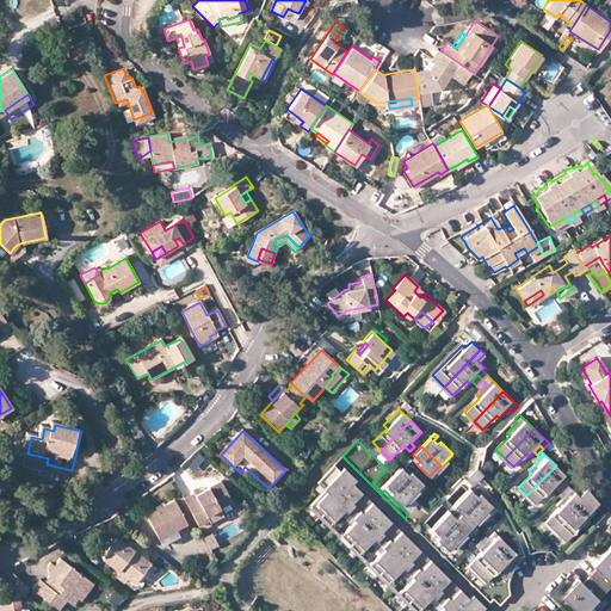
[(401,462),(405,466),(412,460),(407,455),(401,462)]
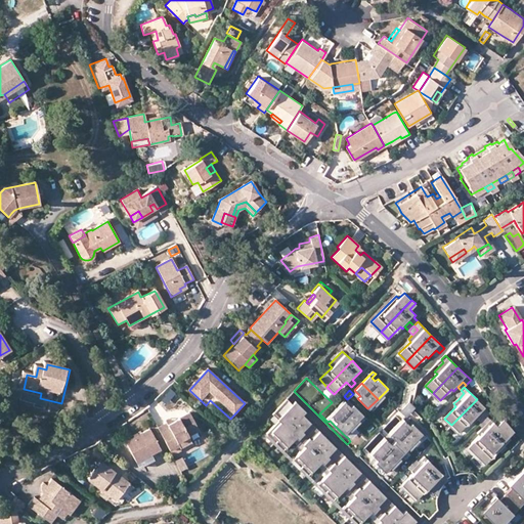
[(464,393),(461,390),(455,396),(459,399),(464,393)]
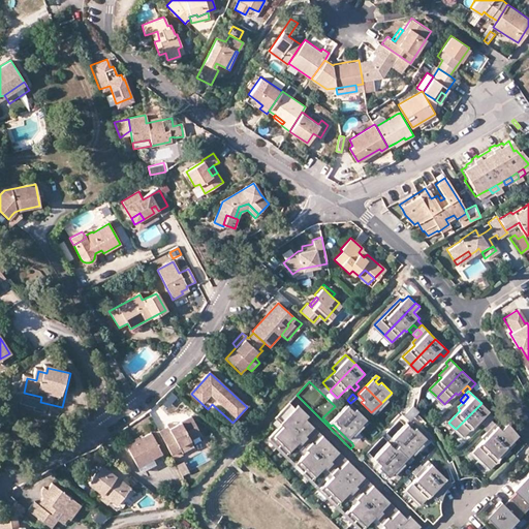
[(324,465),(311,478),(320,488),(329,496),(342,483),(345,487),(349,491),(359,500),(345,512),(353,521),(362,528),(374,516),(383,525),(379,528),(417,528),(289,402),(275,417),(281,425),(269,438),(278,446),(290,433),(294,436),(299,440),(285,454),(296,463),(304,470),(316,458),(320,461),(324,465)]
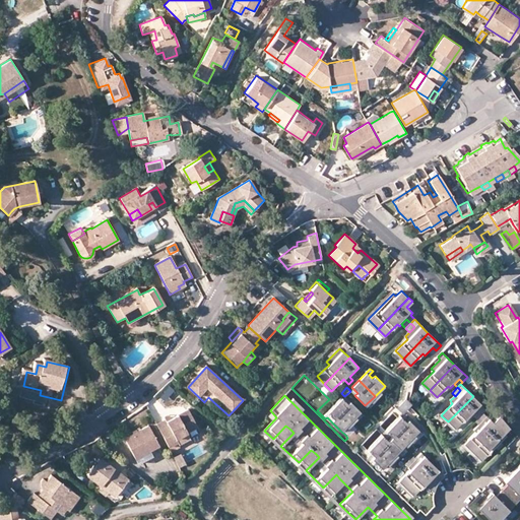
[(473,396),(448,421),(455,429),(467,417),(469,419),(471,417),(478,409),(481,412),(485,408),(473,396)]
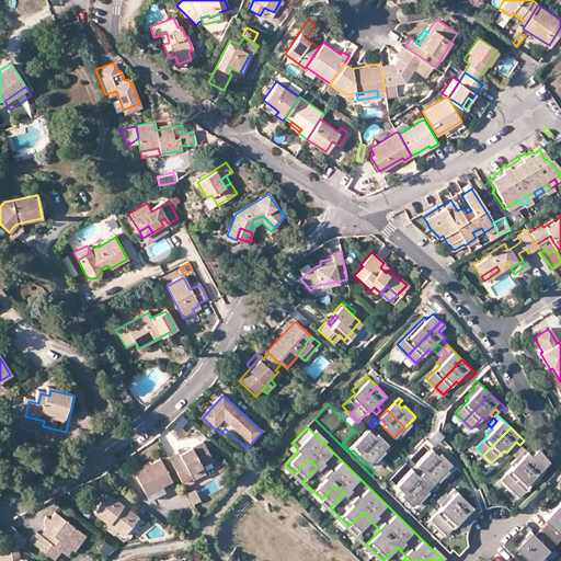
[(378,454),(388,444),(377,433),(375,435),(369,430),(368,428),(361,437),(378,454)]
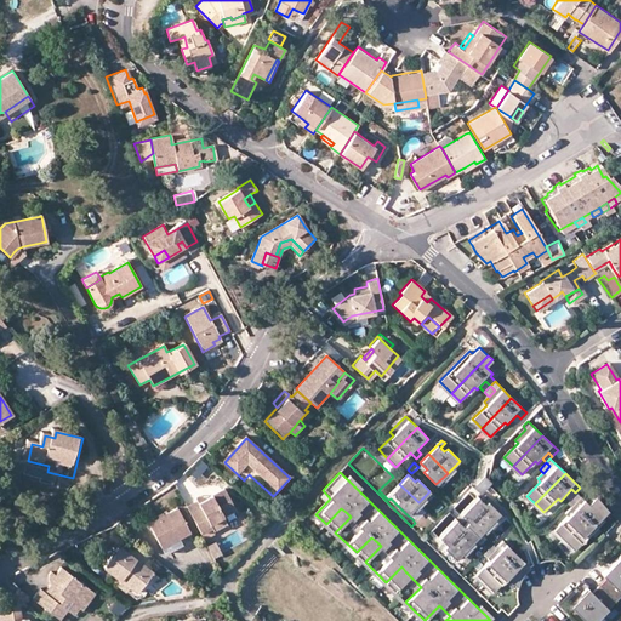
[(419,502),(399,484),(389,493),(386,497),(388,500),(391,499),(393,496),(398,500),(394,502),(406,514),(419,502)]
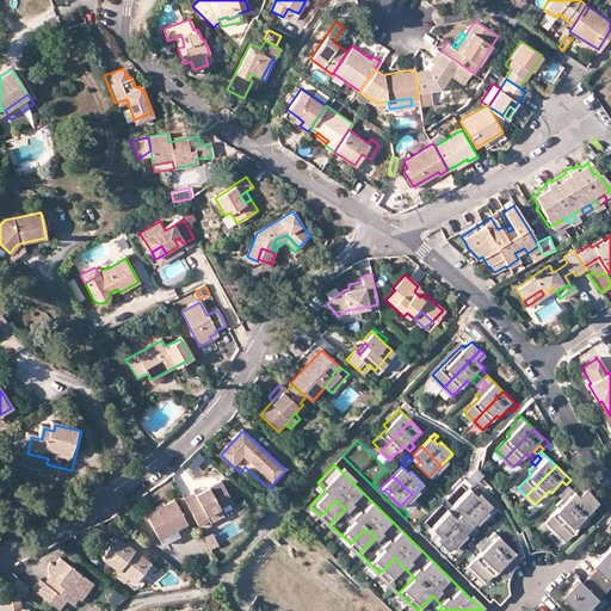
[(554,491),(557,493),(566,485),(562,481),(554,491)]
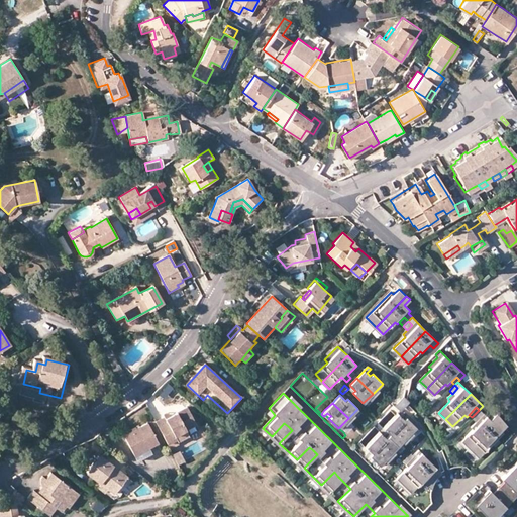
[(194,425),(184,408),(169,416),(164,419),(163,418),(154,422),(167,444),(176,439),(174,435),(194,425)]
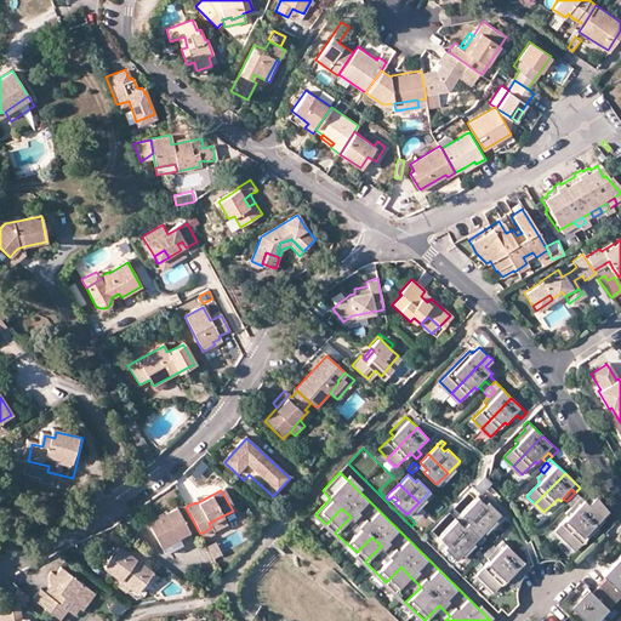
[(445,491),(426,511),(439,524),(461,501),(455,494),(451,497),(445,491)]
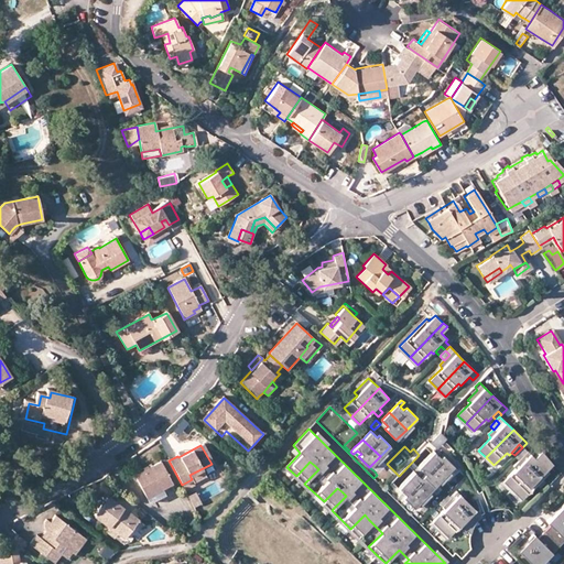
[(525,451),(522,447),(514,455),(518,459),(525,451)]
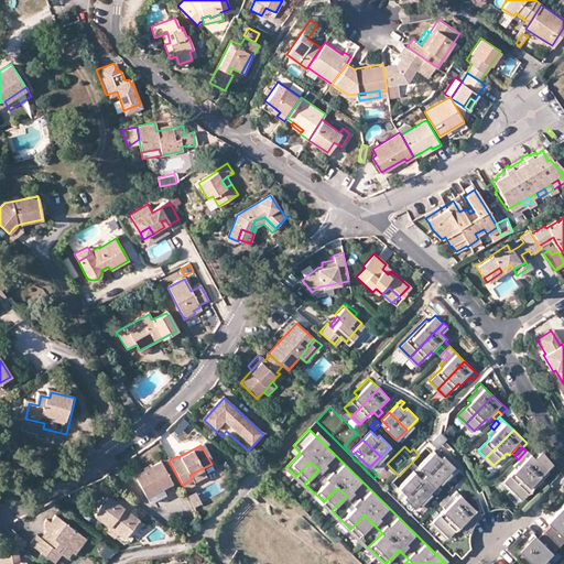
[(502,479),(510,487),(544,454),(540,448),(533,456),(527,449),(525,451),(518,459),(512,465),(514,467),(502,479)]
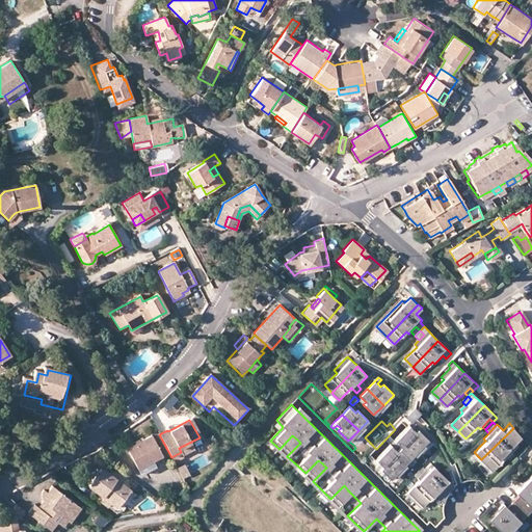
[(414,428),(405,436),(419,450),(426,443),(430,447),(433,445),(423,434),(421,436),(414,428)]
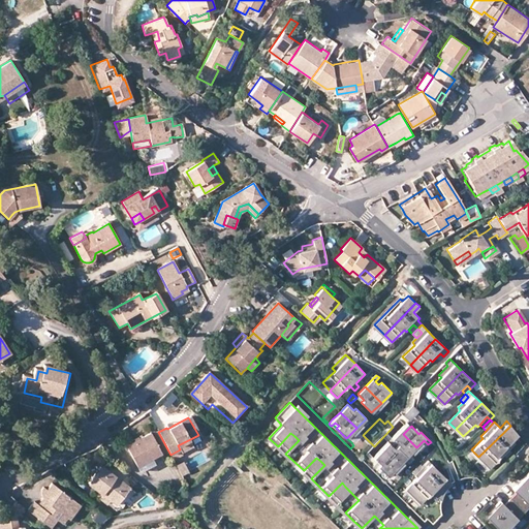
[(510,426),(478,457),(489,467),(502,453),(507,446),(514,441),(510,438),(516,432),(510,426)]
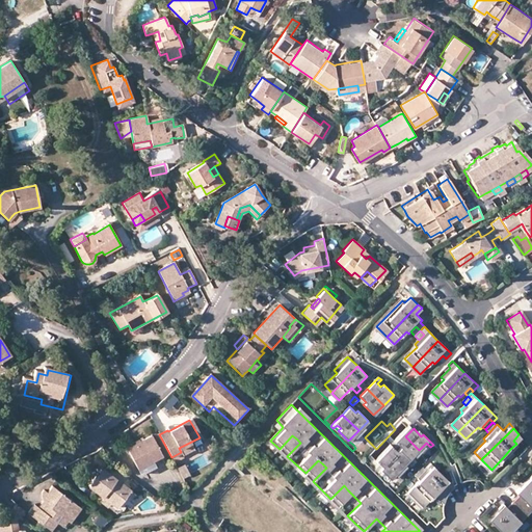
[(161,456),(151,436),(127,449),(137,469),(147,463),(161,456)]
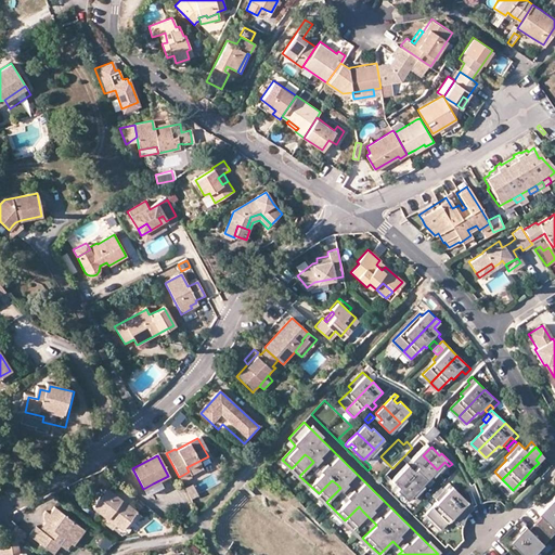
[(423,455),(413,465),(431,483),(434,481),(429,477),(437,469),(423,455)]
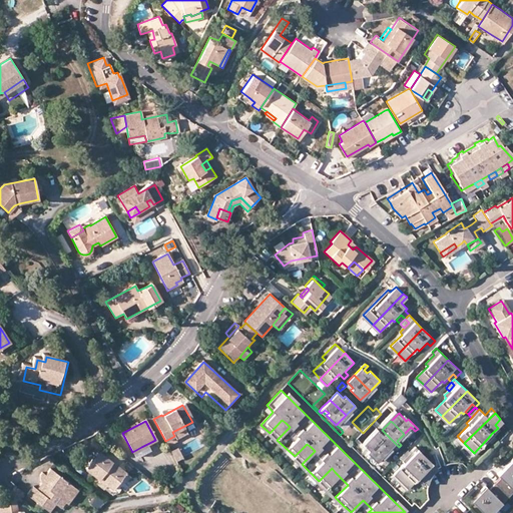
[(174,436),(176,441),(197,430),(192,422),(172,432),(174,436)]
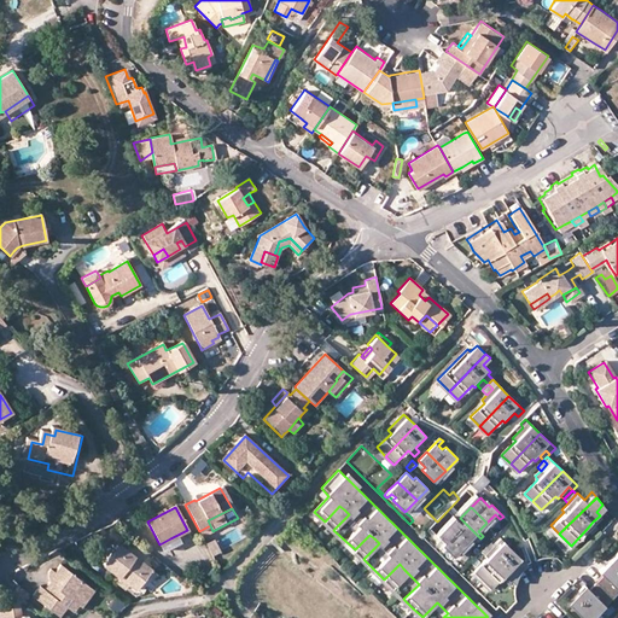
[(478,542),(481,538),(460,518),(449,529),(465,544),(472,536),(478,542)]
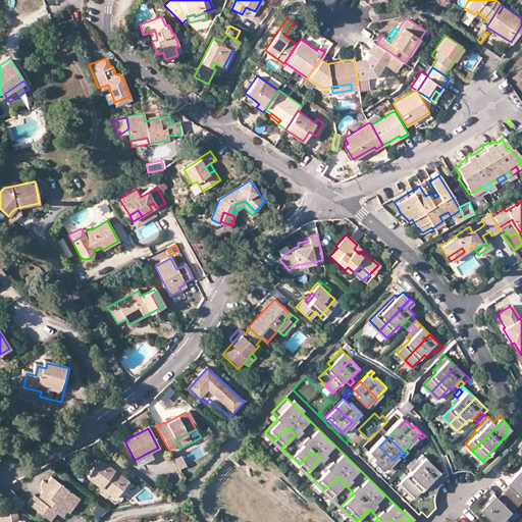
[(393,460),(379,447),(372,455),(374,458),(369,462),(373,466),(376,463),(382,470),(393,460)]
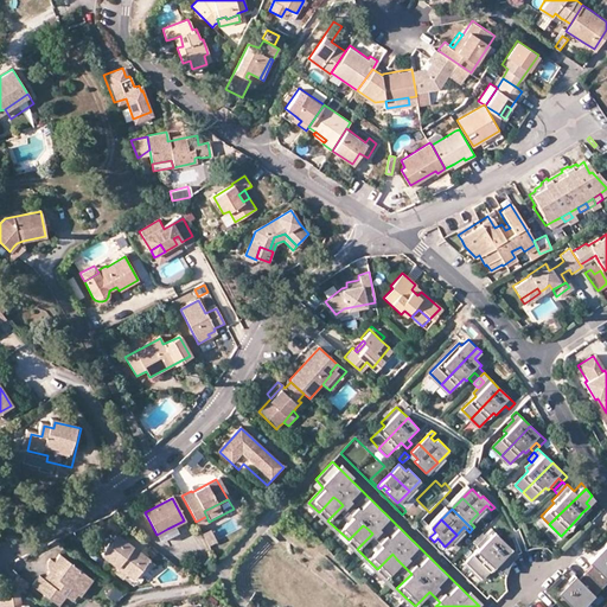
[(465,561),(473,569),(503,540),(492,528),(485,535),(480,540),(477,537),(472,542),(478,547),(465,561)]
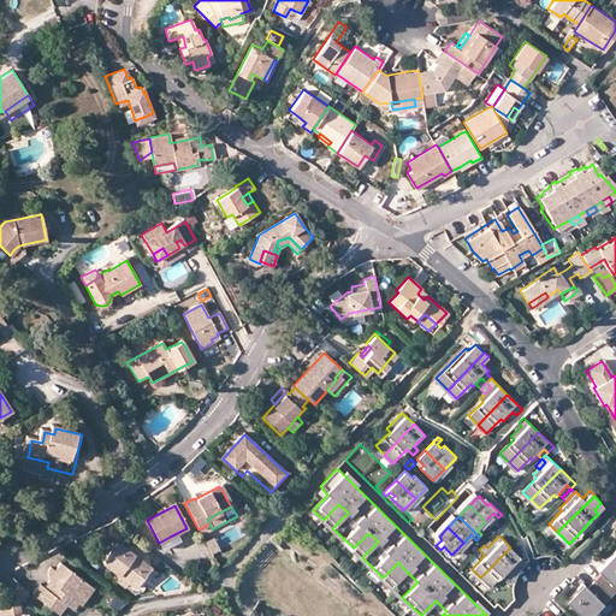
[(503,610),(514,598),(513,596),(513,591),(514,585),(514,580),(516,575),(519,572),(521,567),(522,566),(526,563),(522,558),(505,575),(503,573),(489,587),(484,592),(467,575),(472,569),(458,557),(457,560),(451,555),(444,546),(440,550),(436,545),(442,540),(439,537),(431,545),(493,606),(497,603),(503,610)]
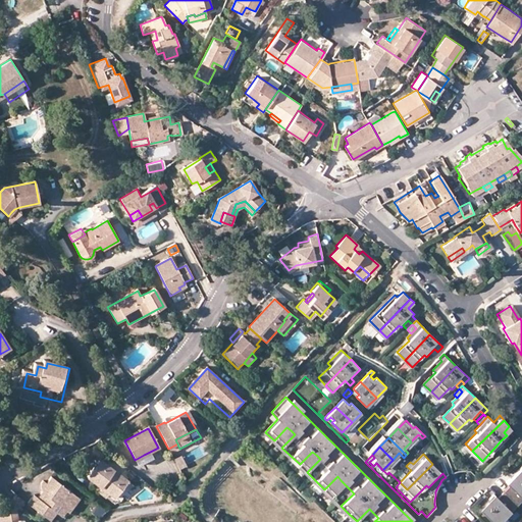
[(113,498),(126,482),(100,460),(86,476),(100,487),(113,498)]
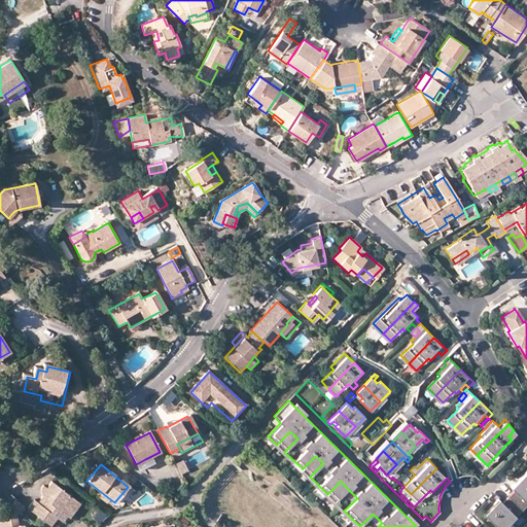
[(447,478),(436,468),(411,494),(418,502),(430,490),(432,492),(447,478)]
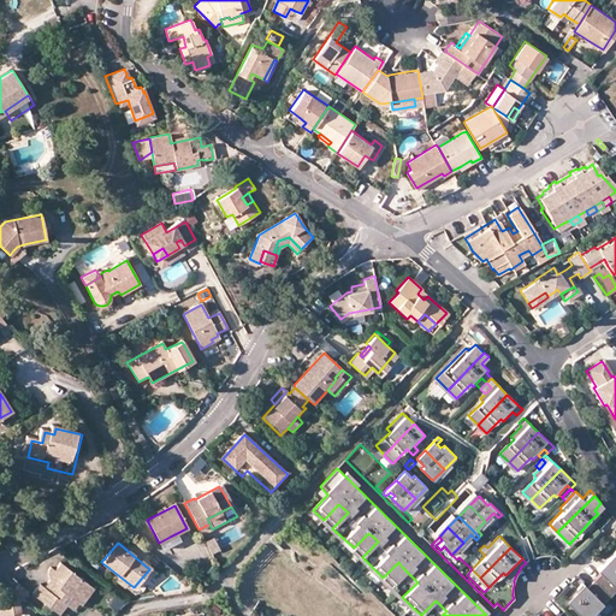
[(602,574),(594,581),(610,597),(615,590),(615,588),(614,586),(615,582),(615,550),(597,570),(602,574)]
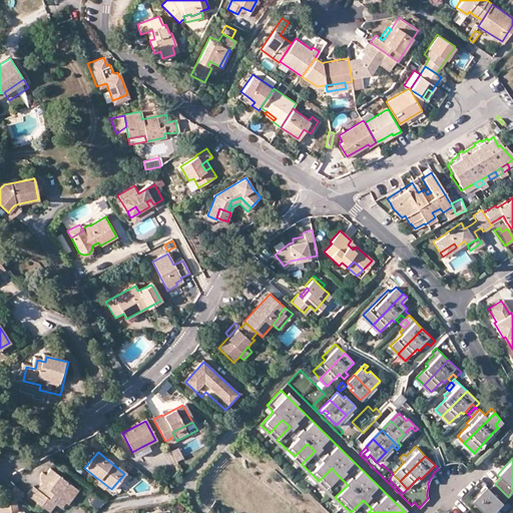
[(47,510),(53,503),(61,492),(70,499),(77,491),(50,468),(43,475),(39,471),(36,473),(40,483),(43,485),(40,488),(38,486),(36,489),(32,486),(26,493),(47,510)]
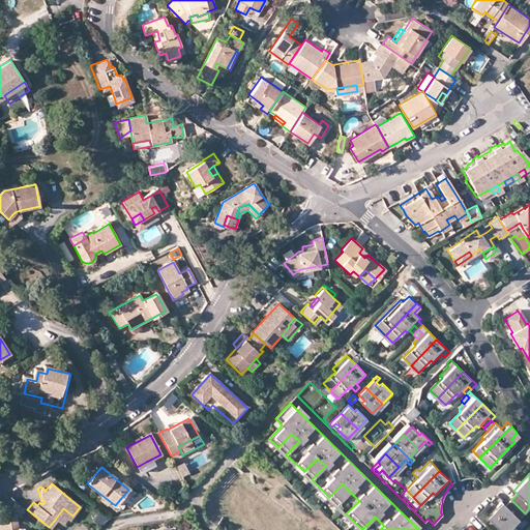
[(101,495),(98,498),(113,508),(115,505),(101,495)]
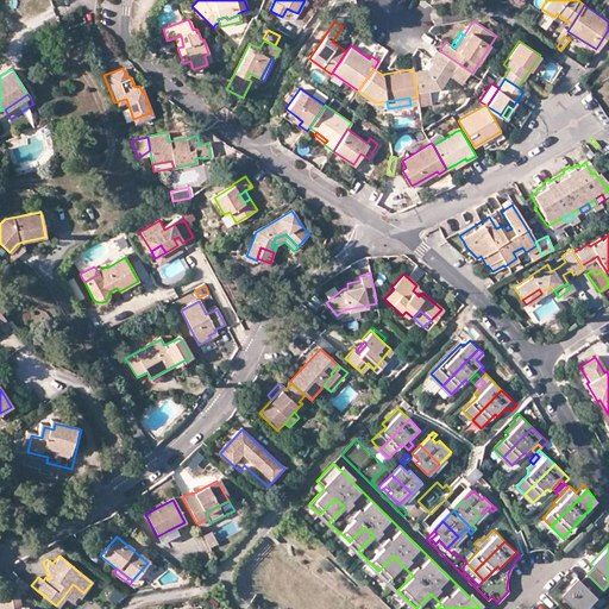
[(596,597),(603,590),(588,575),(581,581),(575,586),(573,589),(571,586),(563,595),(567,600),(573,606),(577,608),(583,608),(596,596),(596,597)]
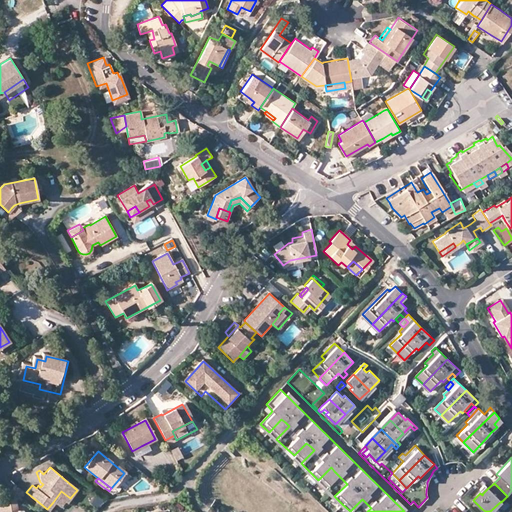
[(480,489),(483,493),(488,488),(485,485),(480,489)]
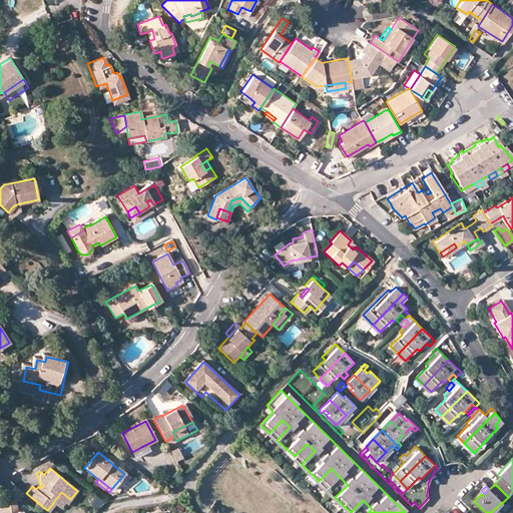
[(13,488),(9,494),(18,500),(22,494),(13,488)]
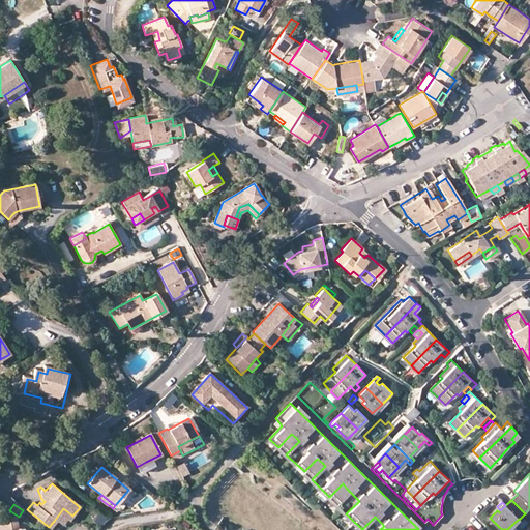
[(5,507),(2,513),(0,514),(0,523),(1,529),(16,527),(15,520),(20,519),(21,519),(19,517),(9,510),(5,507)]
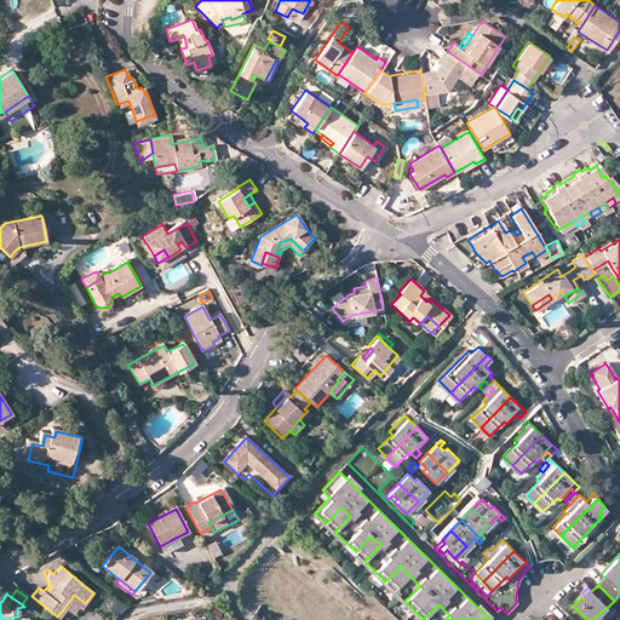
[(64,608),(70,613),(76,606),(80,609),(85,603),(74,595),(64,608)]
